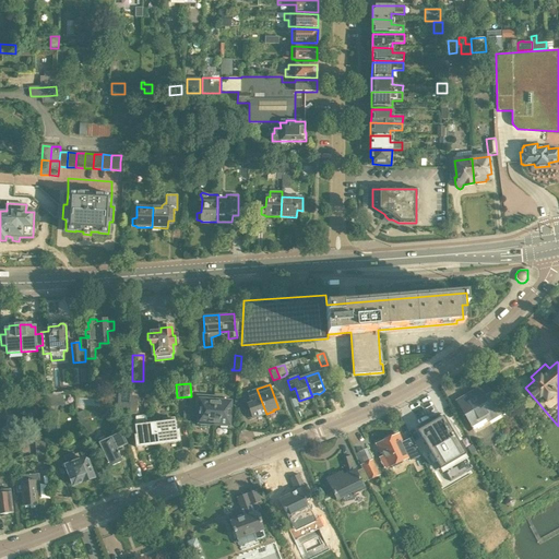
[(486,384),(456,402),(474,430),(502,413),(486,384)]
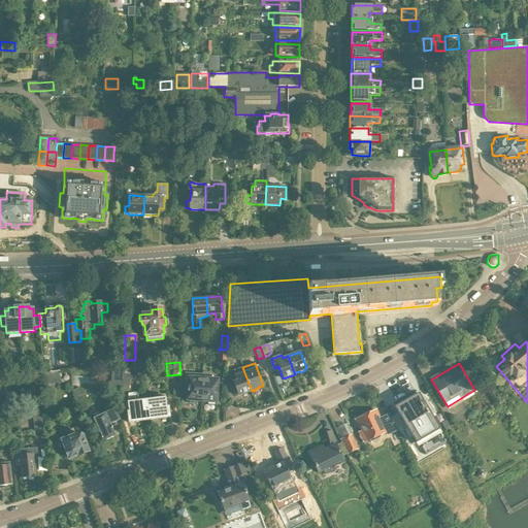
[(59,371),(43,373),(44,385),(60,384),(59,371)]
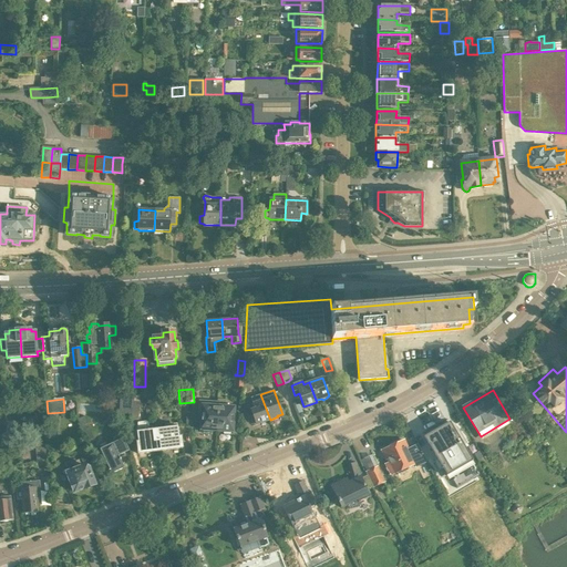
[(132,414),(133,401),(121,400),(120,414),(132,414)]
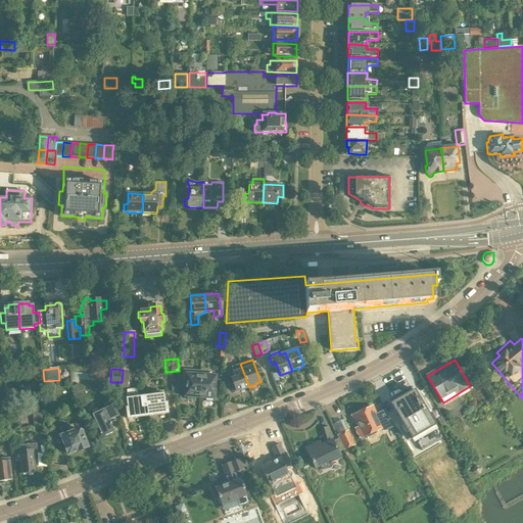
[(249,387),(242,369),(233,372),(235,377),(233,378),(234,380),(233,380),(234,382),(233,383),(233,388),(236,391),(237,391),(249,387)]
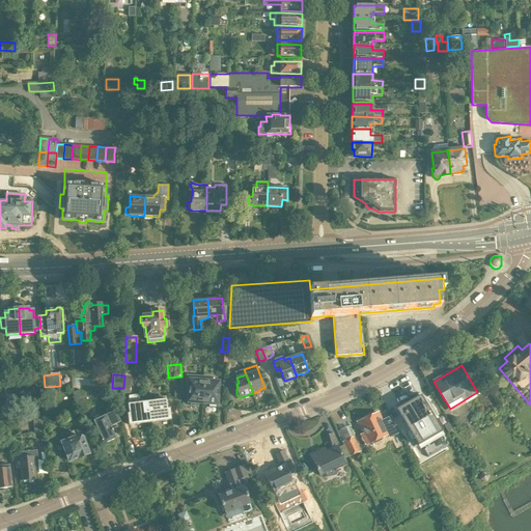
[(203,402),(204,381),(190,380),(188,401),(190,401),(190,403),(196,404),(196,402),(203,402)]
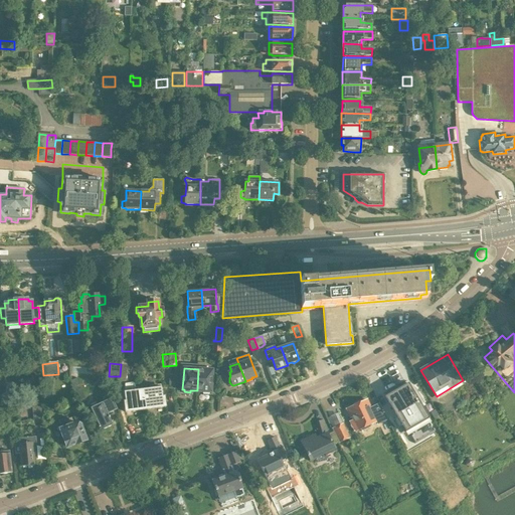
[(198,369),(197,390),(203,390),(203,392),(209,393),(209,391),(211,391),(212,370),(198,369)]
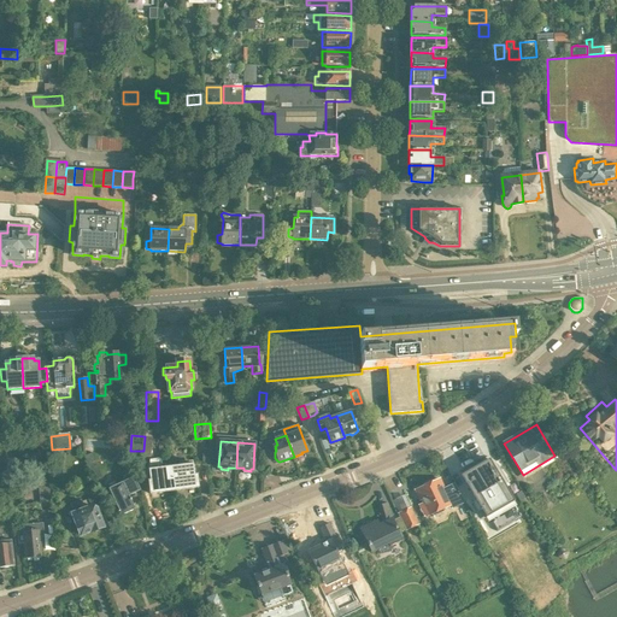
[(475,460),(488,483),(501,476),(488,452),(475,460)]
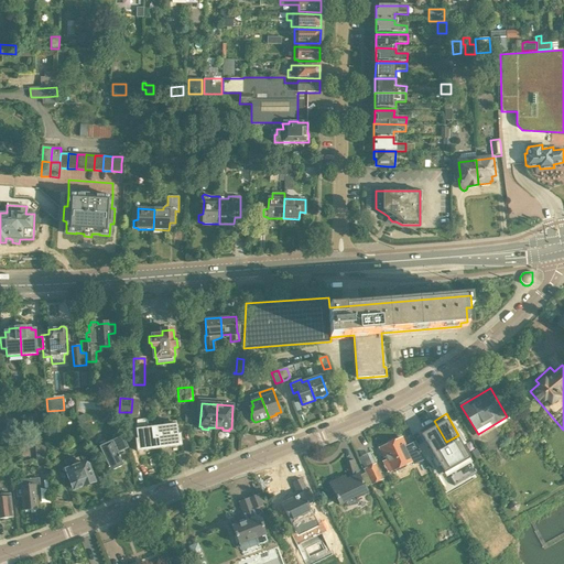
[(91,433),(85,414),(78,416),(85,436),(91,433)]
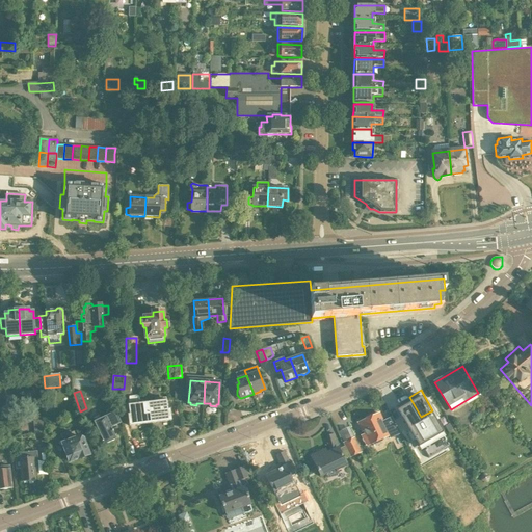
[(129,426),(152,423),(150,413),(144,413),(142,403),(138,403),(136,396),(129,396),(128,404),(130,415),(128,415),(129,426)]
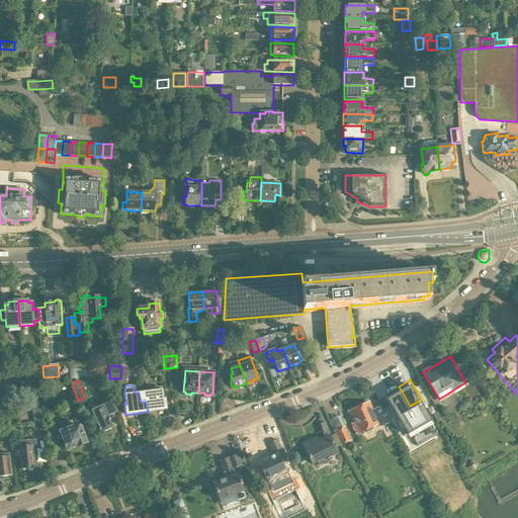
[(410,406),(399,386),(386,394),(398,413),(410,406)]
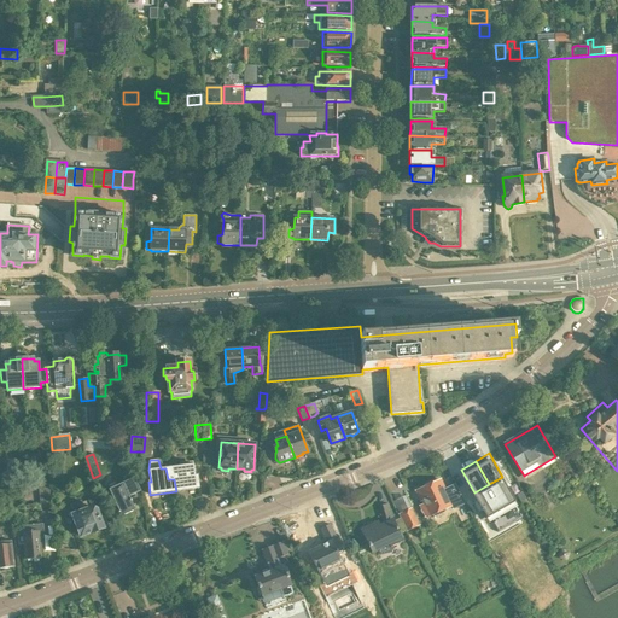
[(174,479),(176,491),(199,488),(197,476),(194,476),(193,465),(165,468),(168,479),(174,479)]
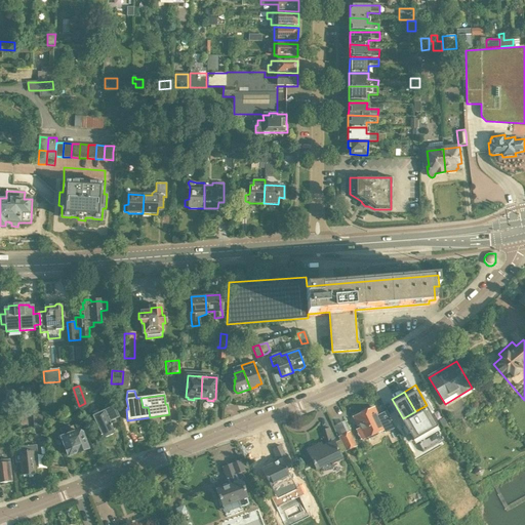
[(109,420),(120,415),(115,405),(99,412),(97,409),(92,412),(93,415),(92,416),(104,439),(115,433),(109,420)]
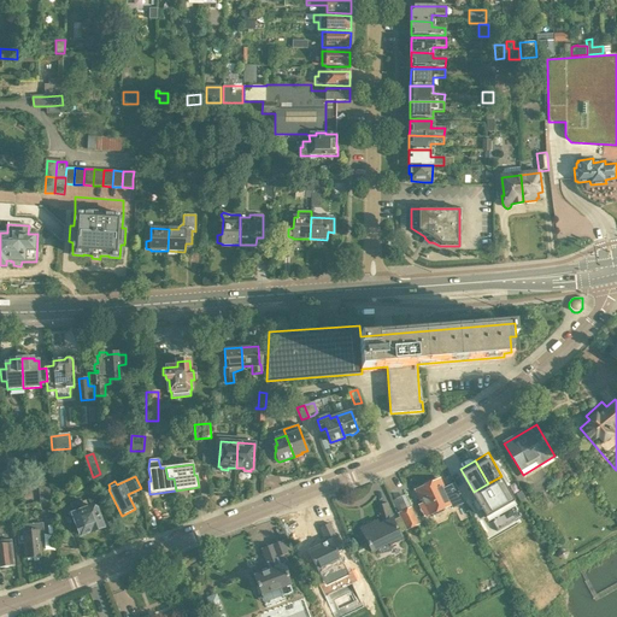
[(440,480),(416,491),(421,501),(423,499),(424,501),(419,504),(421,509),(419,510),(421,512),(423,512),(424,516),(423,516),(424,517),(430,513),(434,515),(444,511),(445,507),(451,505),(453,507),(464,503),(454,483),(444,489),(440,480)]
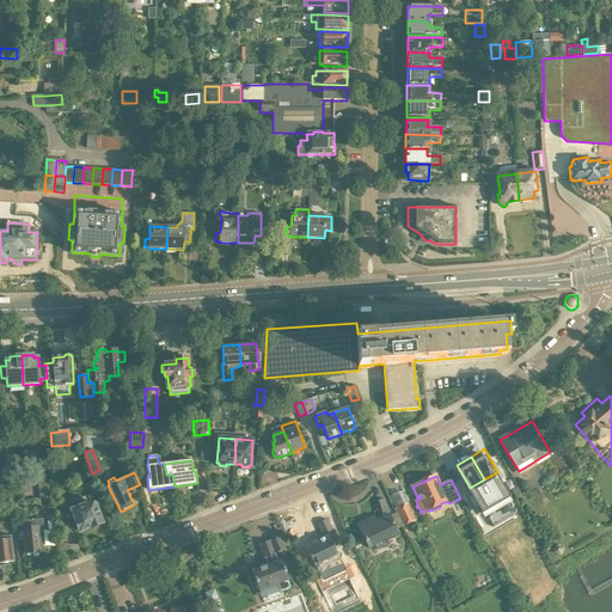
[(40,500),(48,500),(53,500),(53,493),(54,493),(53,483),(40,484),(38,484),(40,500)]
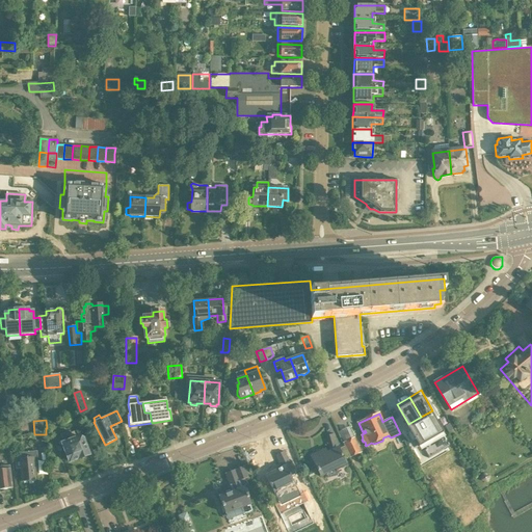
[(61,434),(62,439),(59,440),(60,441),(59,441),(58,442),(61,444),(61,443),(65,452),(64,453),(68,459),(69,462),(79,459),(89,455),(88,453),(92,452),(89,445),(85,447),(83,439),(79,436),(79,437),(73,440),(70,431),(61,434)]
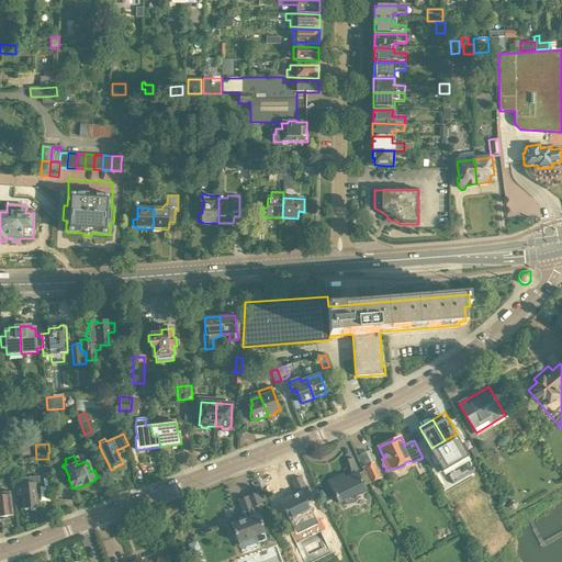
[(51,458),(48,459),(44,459),(44,471),(41,471),(42,486),(52,485),(51,471),(51,458)]
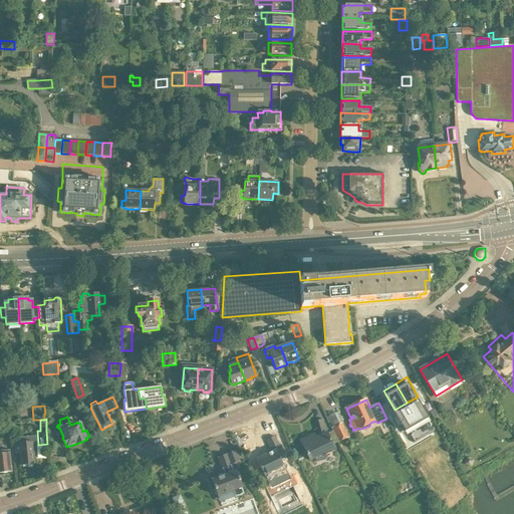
[(338,440),(335,435),(329,438),(327,433),(326,434),(322,419),(315,421),(319,437),(302,445),(309,459),(323,453),(324,455),(335,450),(331,443),(338,440)]
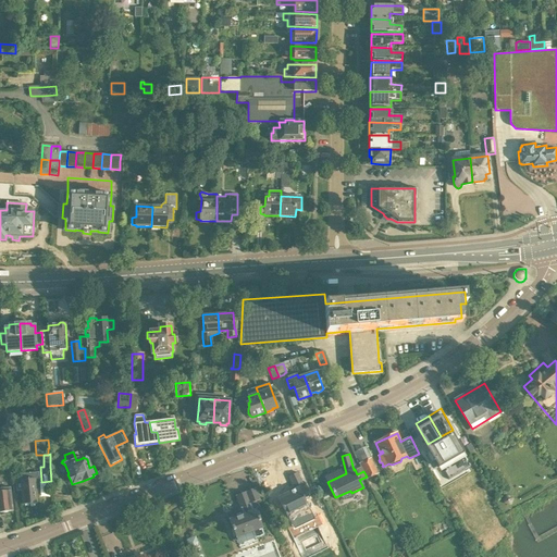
[(469,468),(461,454),(441,466),(448,480),(469,468)]
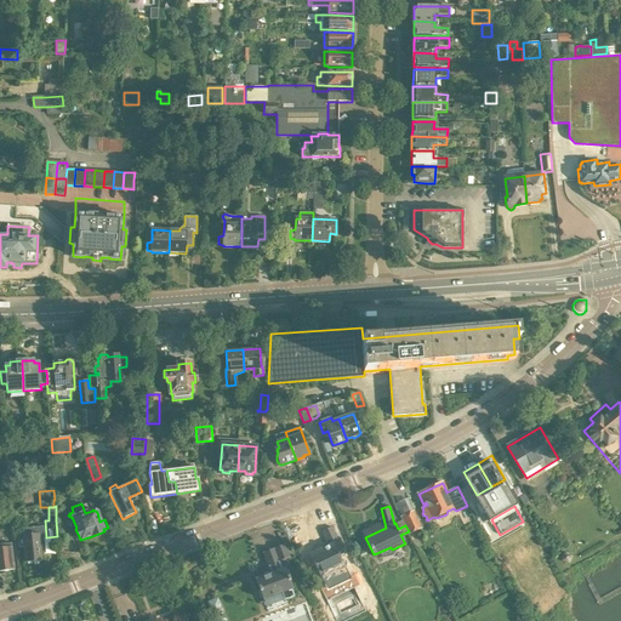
[(402,517),(405,525),(409,531),(409,533),(421,528),(414,512),(402,517)]
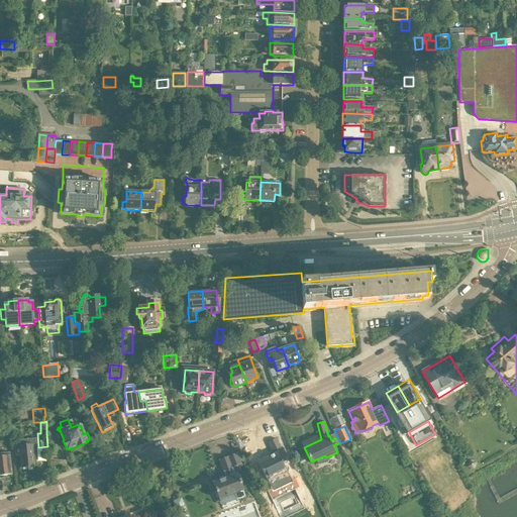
[(36,450),(35,438),(18,440),(19,443),(14,444),(15,455),(20,455),(21,469),(35,467),(33,451),(36,450)]
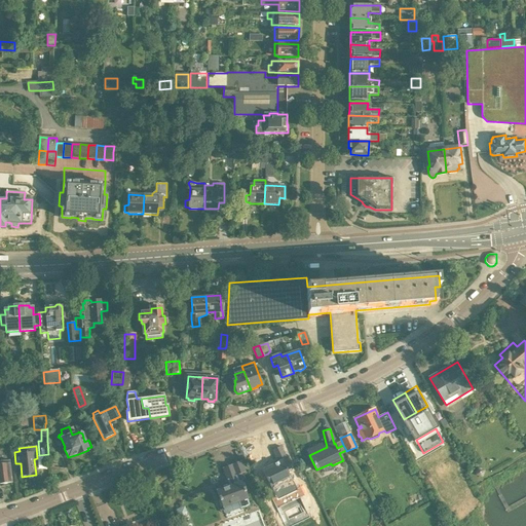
[(271,488),(291,479),(292,479),(288,471),(291,468),(280,446),(273,450),(279,461),(262,470),(271,488)]
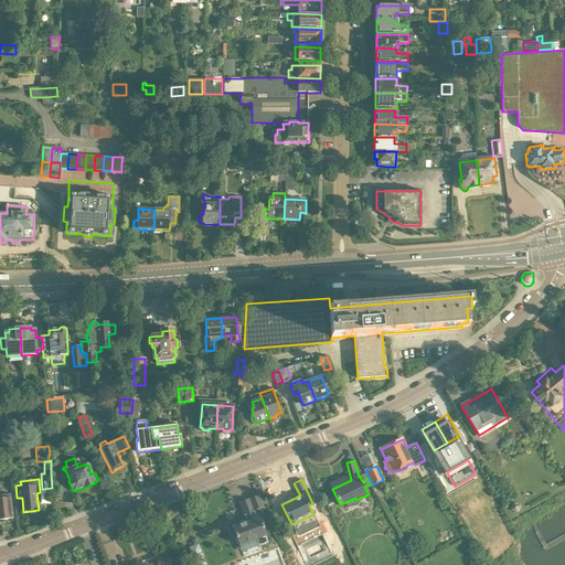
[(259,494),(249,499),(240,502),(247,522),(245,522),(243,521),(240,522),(240,524),(233,528),(236,536),(234,539),(236,544),(238,544),(240,545),(256,539),(259,545),(264,545),(268,543),(265,535),(267,535),(259,516),(260,516),(260,515),(258,509),(264,507),(259,494)]
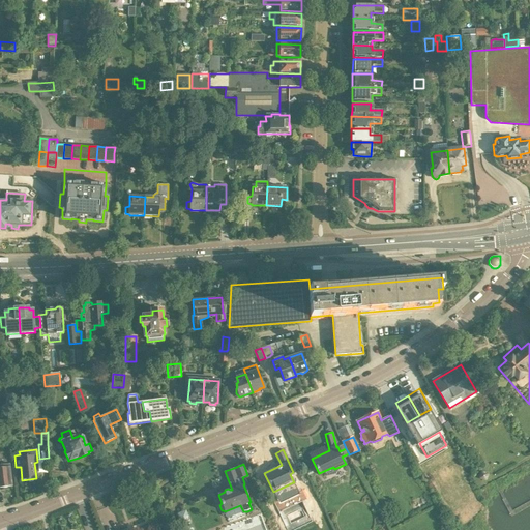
[(0,471),(0,488),(12,487),(10,470),(0,471)]
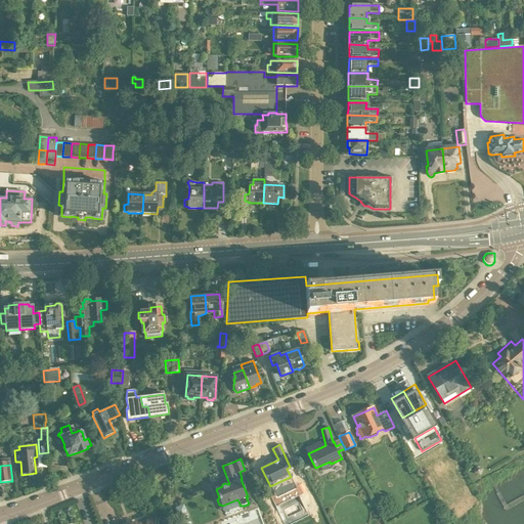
[(479,476),(481,475),(483,470),(483,468),(477,466),(475,466),(473,472),(474,474),(479,476)]
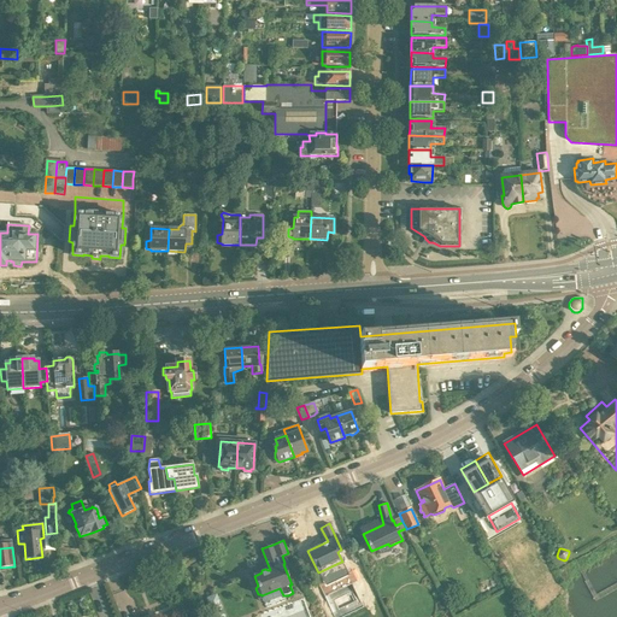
[(224,616),(216,594),(205,598),(212,616),(224,616)]
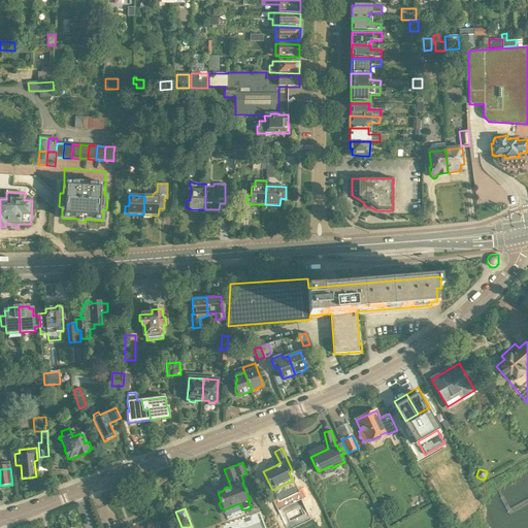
[(160,527),(156,516),(124,527),(160,527)]
